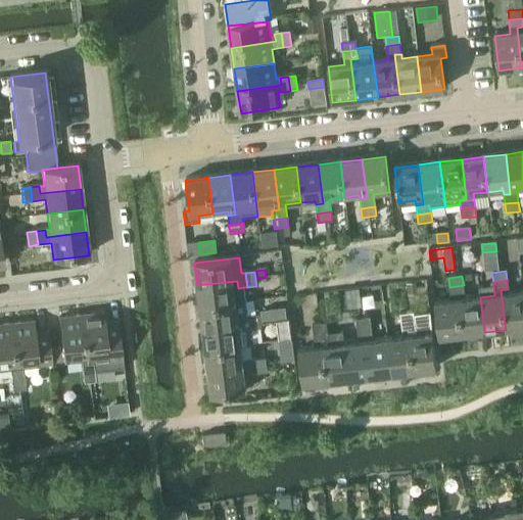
[(197,285),(200,308),(245,301),(244,287),(238,288),(237,281),(197,285)]
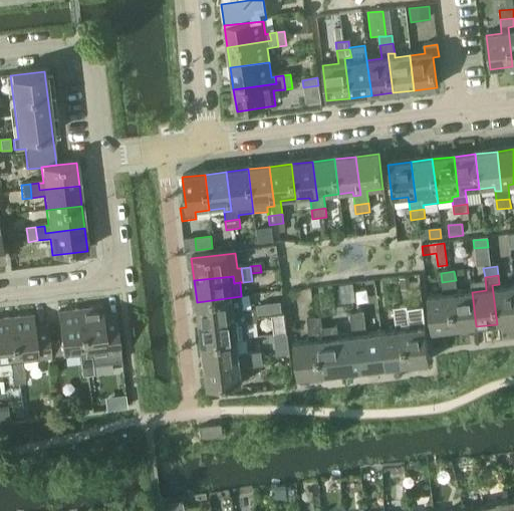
[(411,289),(410,278),(400,279),(401,291),(411,289)]
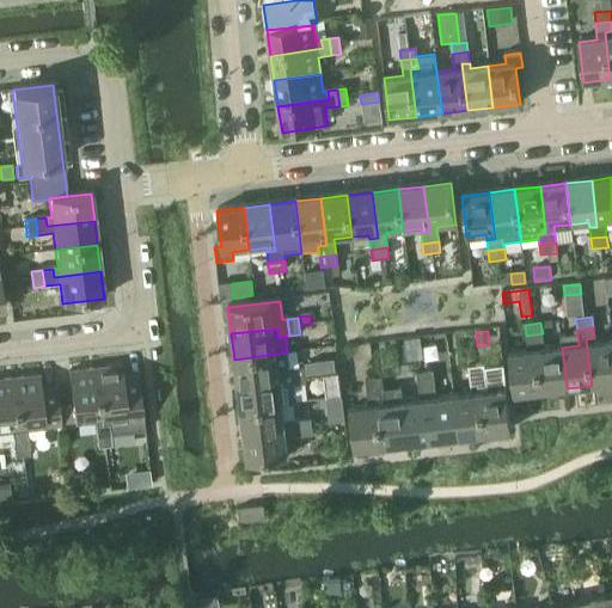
[(508,354),(514,395),(540,392),(536,345),(544,344),(543,333),(526,336),(527,351),(508,354)]
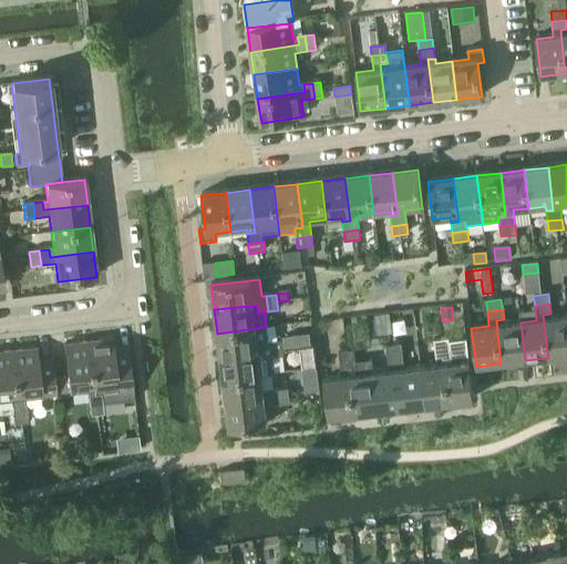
[(389,314),(374,316),(377,336),(391,334),(389,314)]
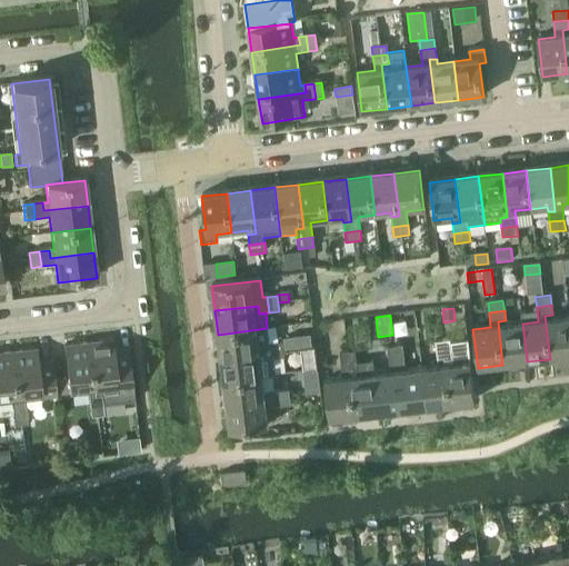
[(545,316),(550,359),(568,356),(568,317),(553,319),(552,315),(545,316)]
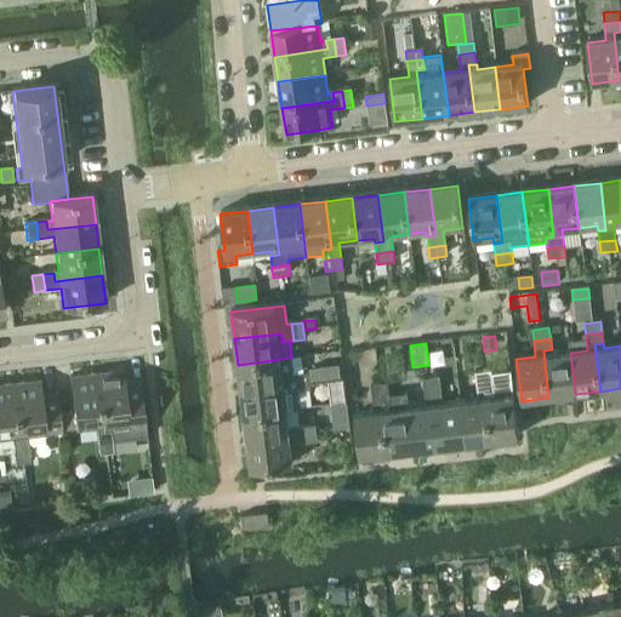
[(543,350),(548,398),(575,394),(570,353),(552,355),(552,349),(543,350)]
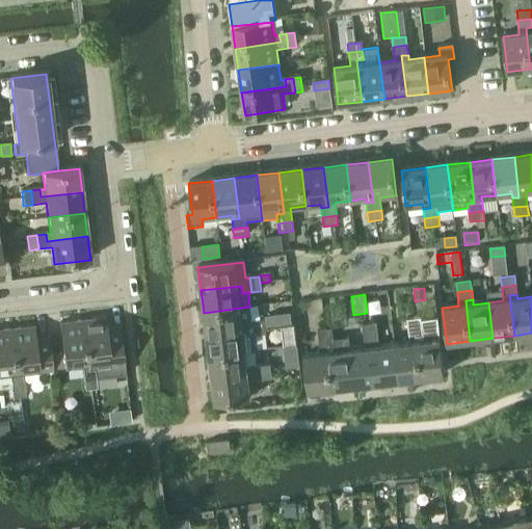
[(204,313),(206,335),(247,331),(247,337),(257,336),(255,322),(251,322),(249,307),(204,313)]
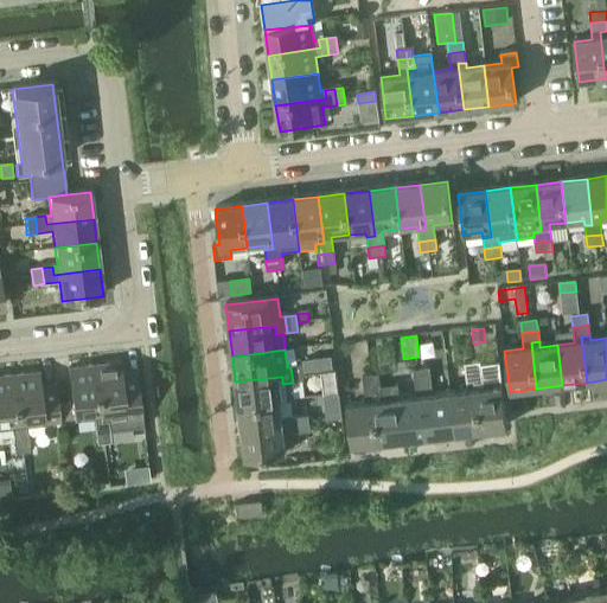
[(304,373),(318,372),(317,361),(302,363),(304,373)]
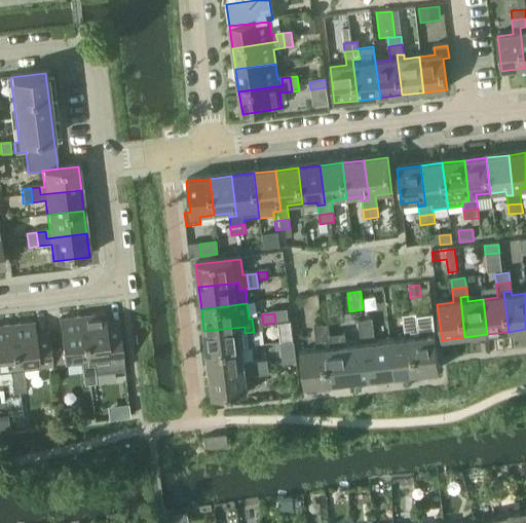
[(104,315),(81,318),(86,367),(92,366),(95,375),(123,371),(119,333),(117,322),(105,324),(104,315)]
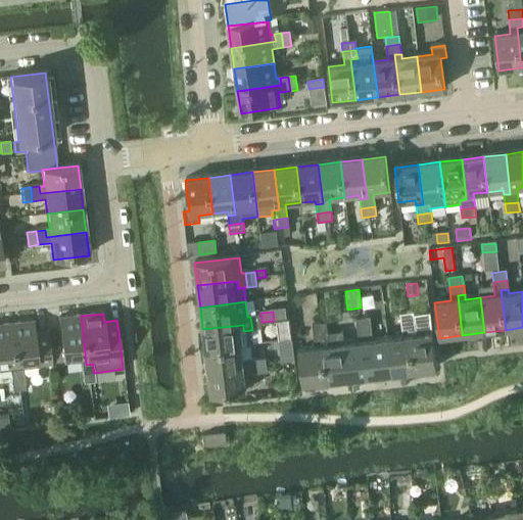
[(409,332),(414,372),(436,369),(429,314),(413,316),(413,314),(399,315),(400,324),(415,322),(416,331),(409,332)]
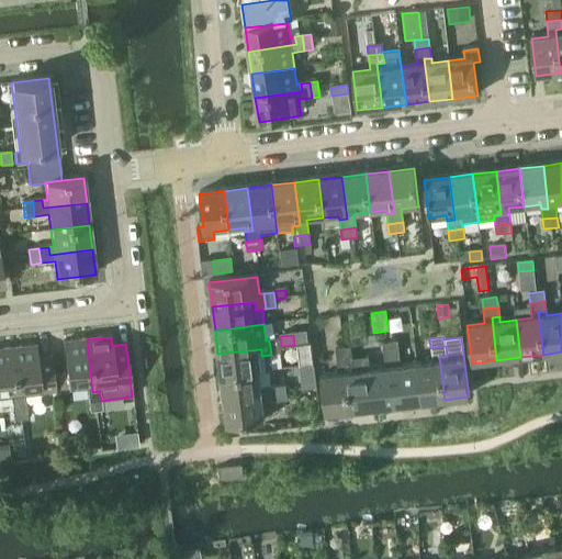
[(87,339),(62,343),(68,391),(86,389),(88,403),(101,401),(99,391),(92,392),(87,339)]
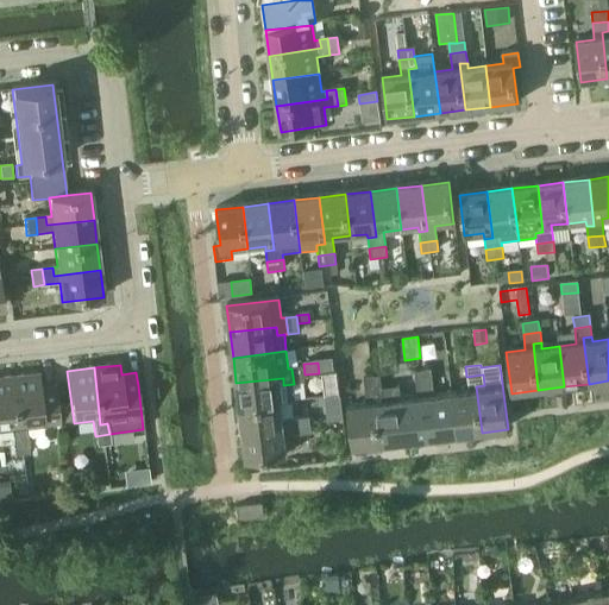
[(292,369),(294,384),(305,383),(302,367),(292,369)]
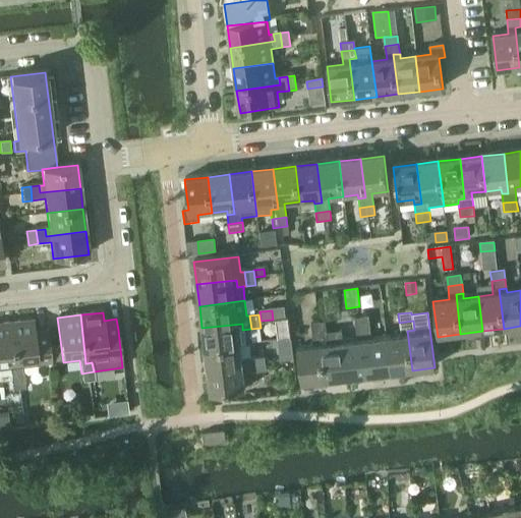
[(355,328),(369,327),(368,318),(354,319),(355,328)]
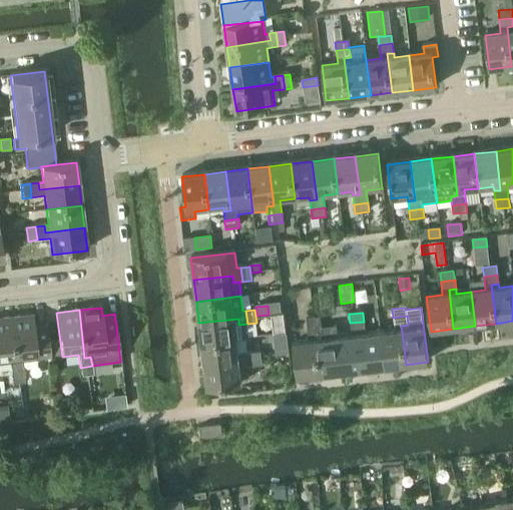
[(16,366),(22,365),(22,361),(37,360),(51,359),(47,326),(34,328),(33,316),(10,319),(16,366)]
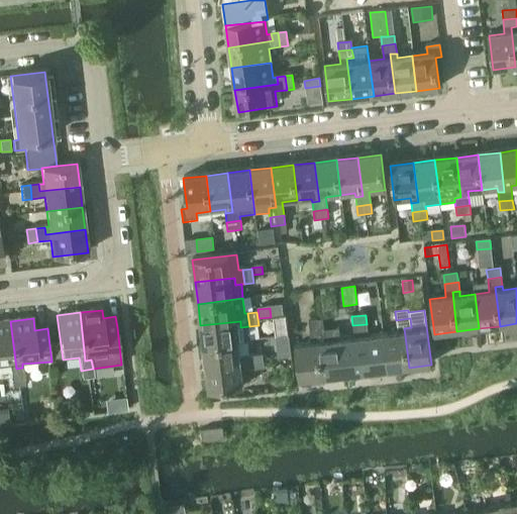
[(383,334),(387,371),(409,368),(404,328),(411,327),(410,318),(396,320),(397,333),(383,334)]
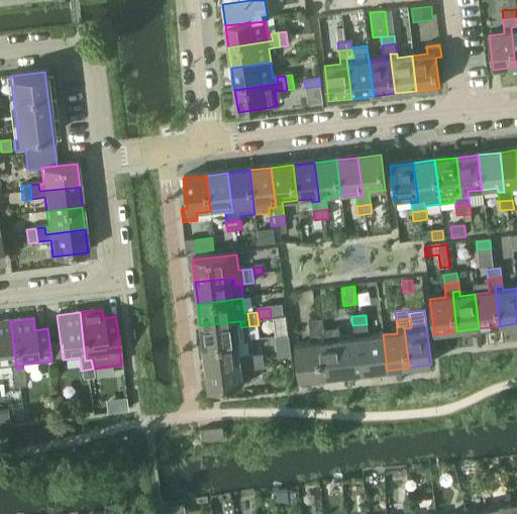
[(309,330),(323,329),(322,320),(315,320),(308,322),(309,330)]
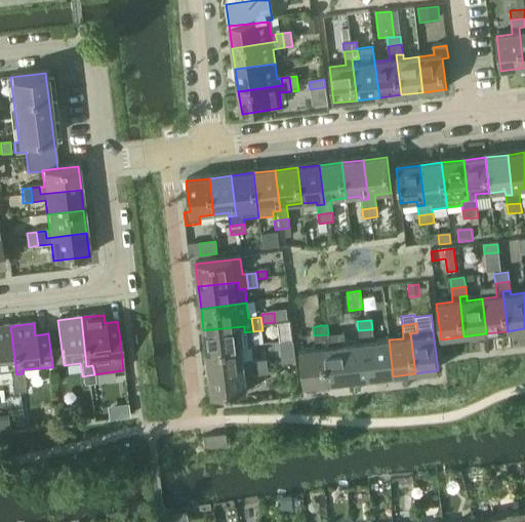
[(0,371),(10,371),(11,385),(24,383),(23,373),(16,374),(10,326),(0,326),(0,371)]
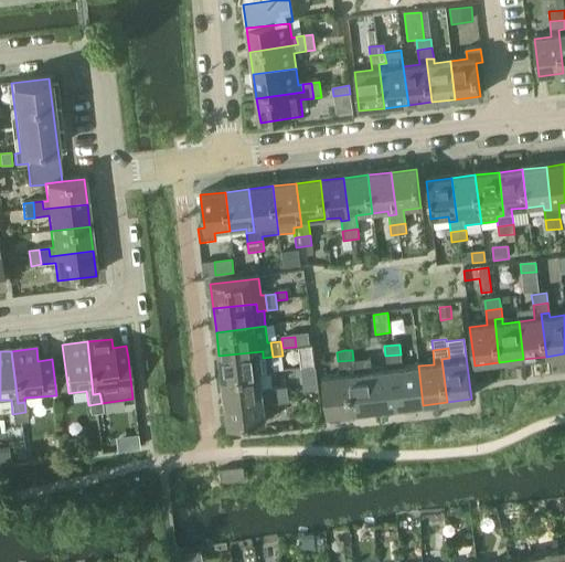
[(219,356),(222,380),(260,375),(258,359),(263,358),(263,351),(219,356)]
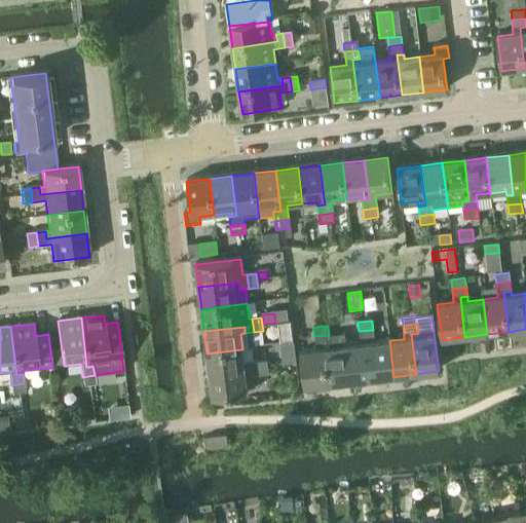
[(344,334),(349,382),(372,379),(367,339),(374,338),(373,330),(359,331),(360,344),(346,346),(344,334)]
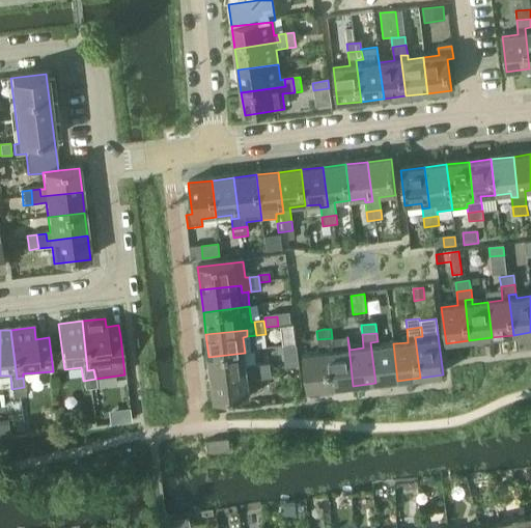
[(347,337),(332,339),(333,348),(326,348),(331,389),(353,386),(347,337)]
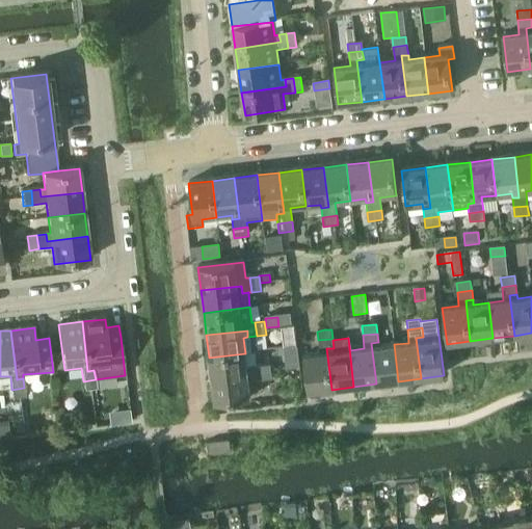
[(334,348),(333,340),(333,339),(318,340),(319,353),(303,355),(308,392),(331,390),(326,348),(334,348)]
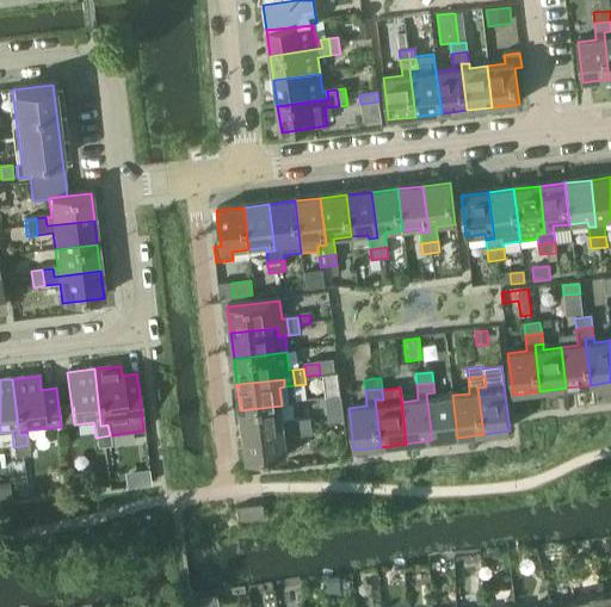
[(426,394),(432,440),(457,438),(452,395),(434,397),(434,392),(426,394)]
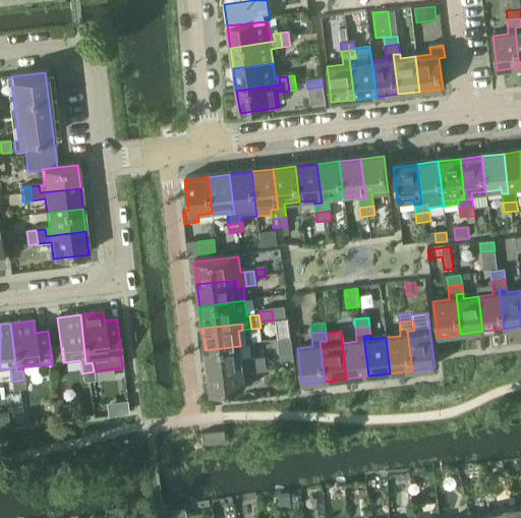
[(291,340),(278,342),(280,362),(293,360),(291,340)]
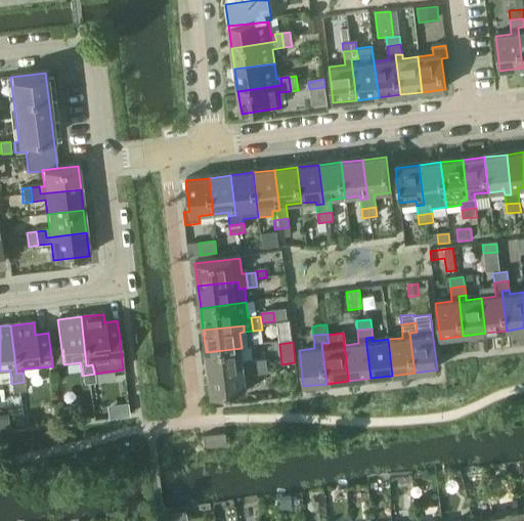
[(206,352),(208,374),(249,370),(250,377),(258,376),(256,361),(244,362),(242,348),(206,352)]
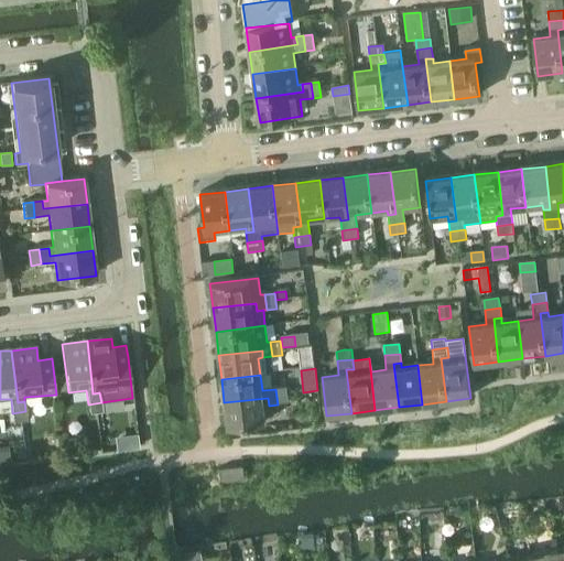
[(275,389),(278,405),(288,402),(285,387),(275,389)]
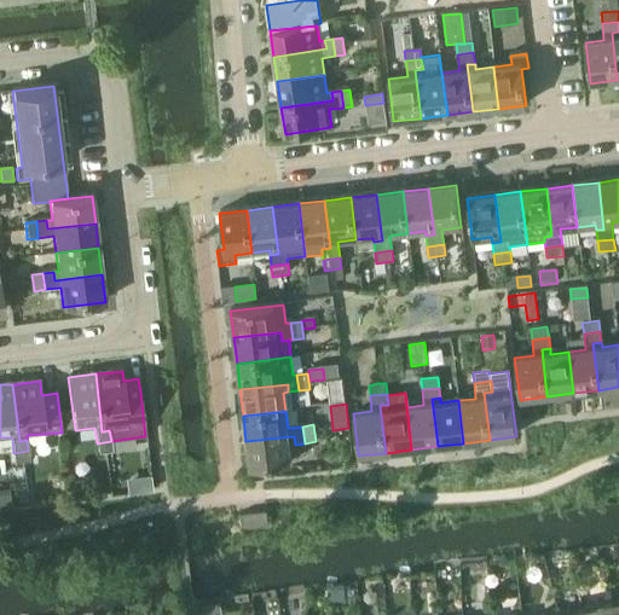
[(246,441),(249,469),(252,469),(253,481),(272,479),(271,466),(291,464),(289,445),(295,445),(294,436),(246,441)]
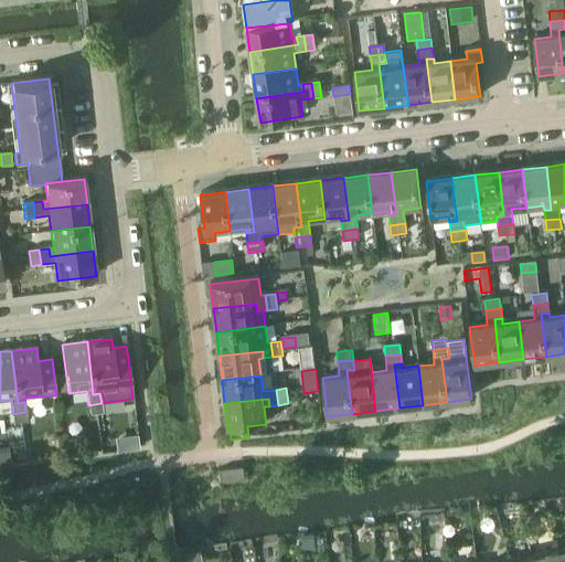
[(103,413),(102,403),(88,405),(89,415),(103,413)]
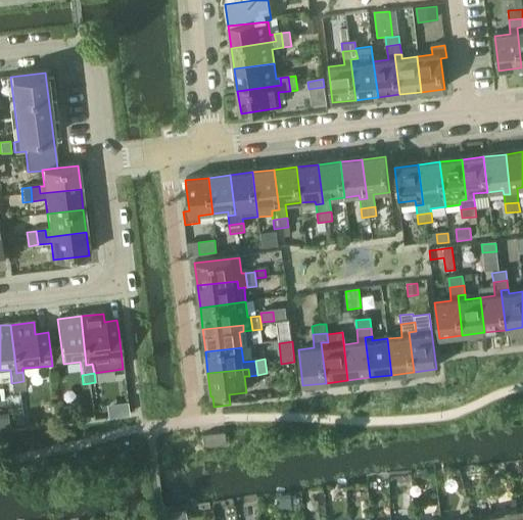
[(26,391),(24,381),(11,383),(12,392),(26,391)]
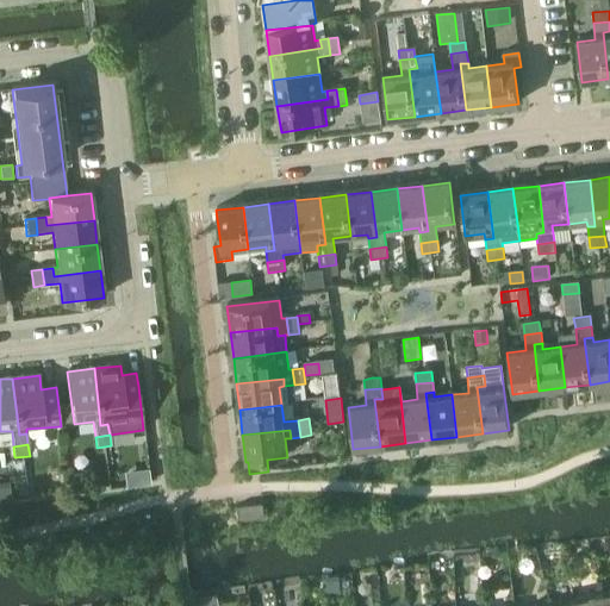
[(265,518),(262,505),(237,507),(238,522),(265,518)]
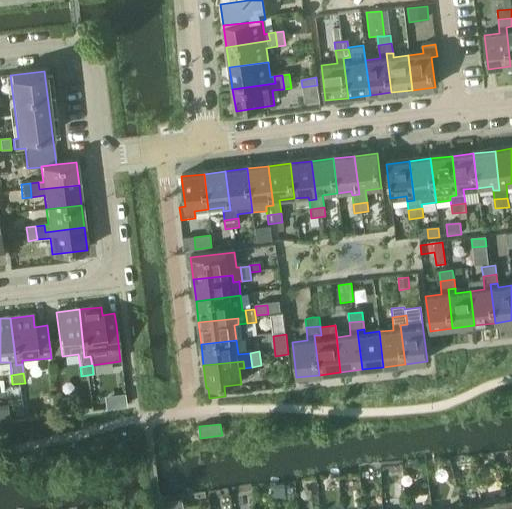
[(506,508),(504,499),(482,504),(483,508),(506,508)]
